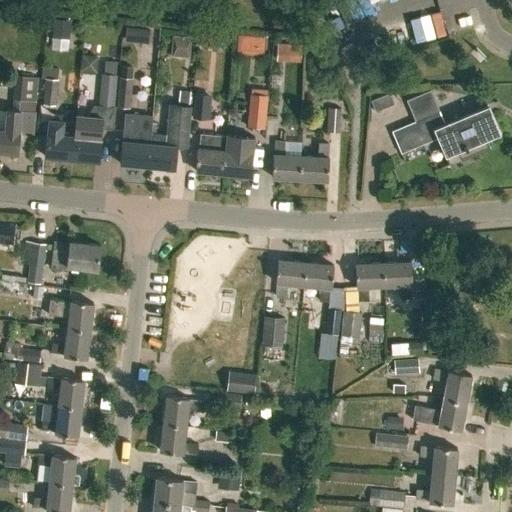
[(50,38),(67,40),(70,19),(52,18),(50,38)]
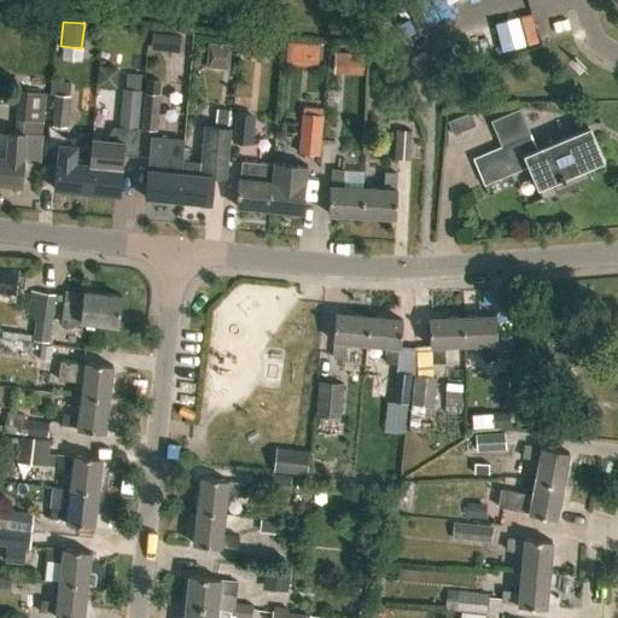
[(205,66),(228,68),(229,41),(207,40),(205,66)]
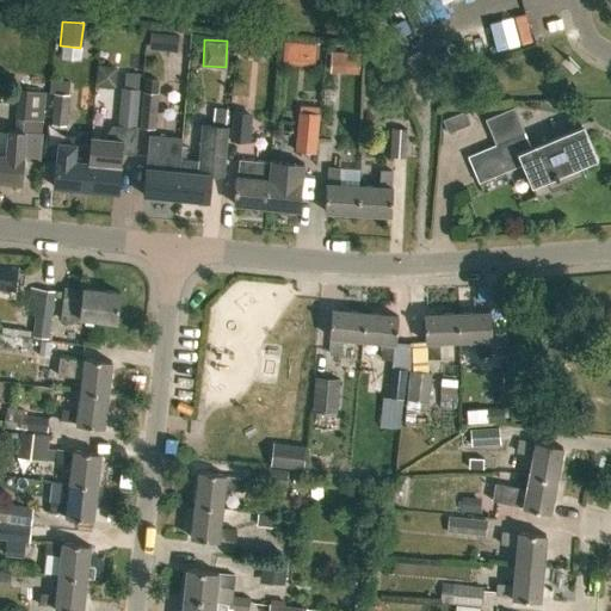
[(242,57),(260,57),(261,43),(244,42),(242,57)]
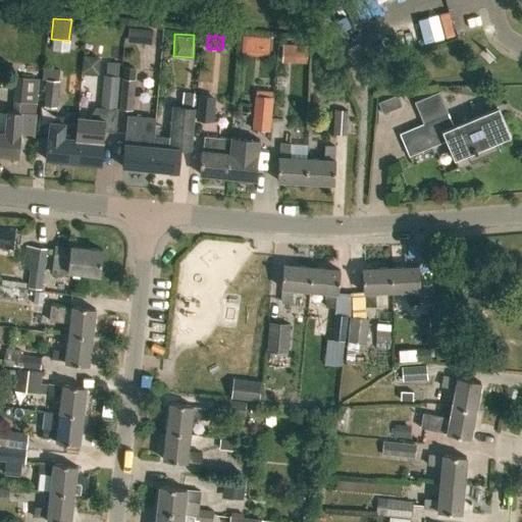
[(270,40),(243,37),(242,51),(268,53),(270,40)]
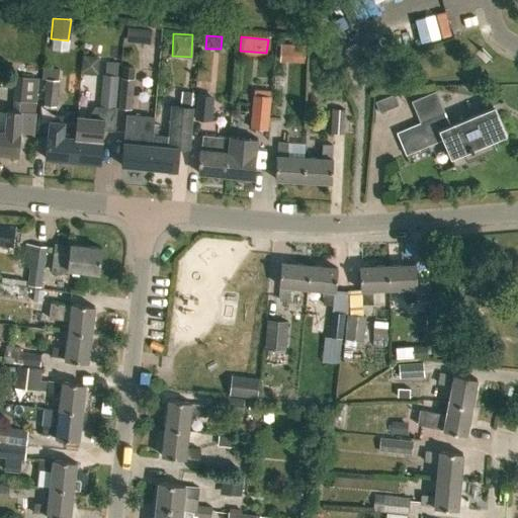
[(306,47),(280,45),(279,58),(305,59),(306,47)]
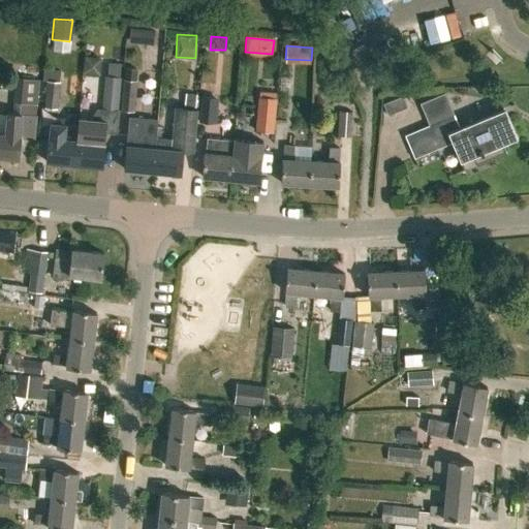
[(17,102),(37,104),(40,80),(20,78),(17,102)]
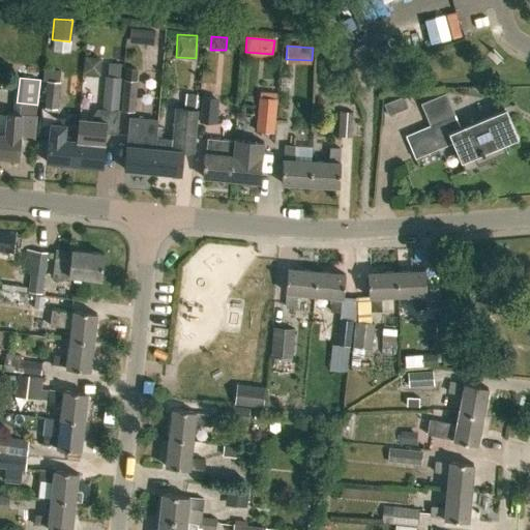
[(43,107),(58,109),(61,81),(47,79),(43,107)]
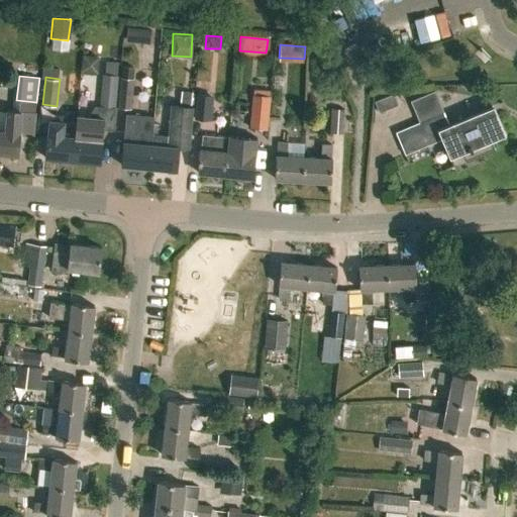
[(102,109),(115,111),(118,78),(106,77),(102,109)]
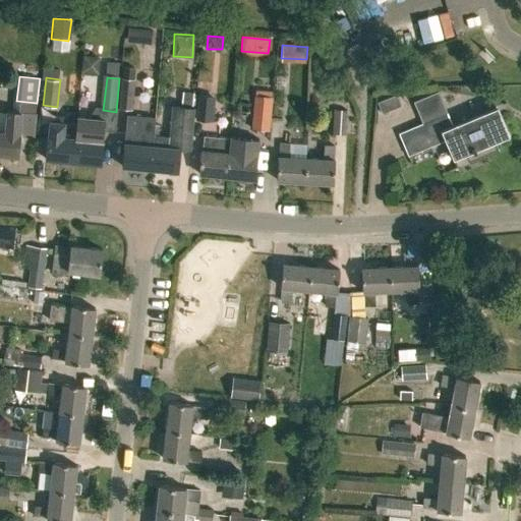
[(123,79),(120,111),(131,112),(135,81),(123,79)]
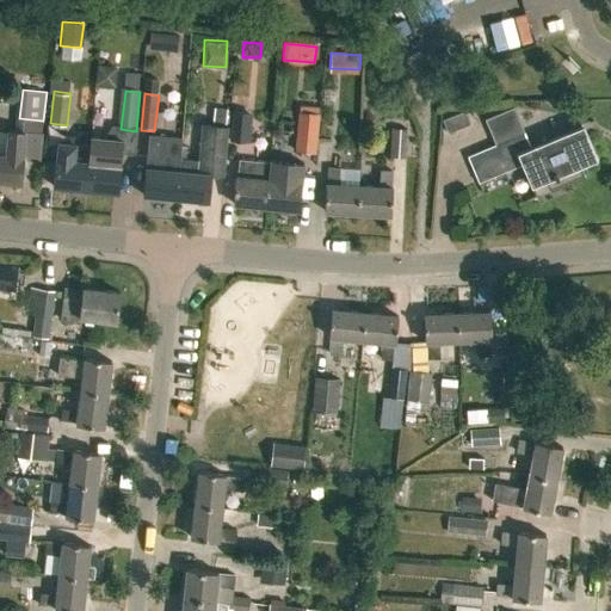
[(245,142),(247,113),(233,111),(230,140),(245,142)]
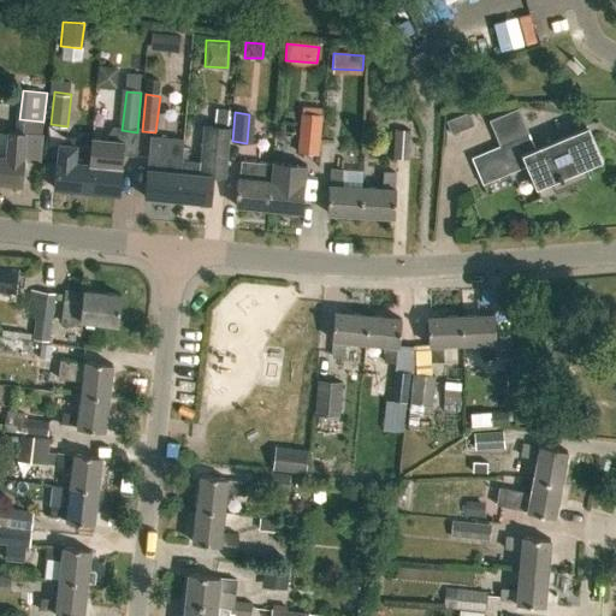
[(451,135),(474,126),(468,112),(445,122),(451,135)]
